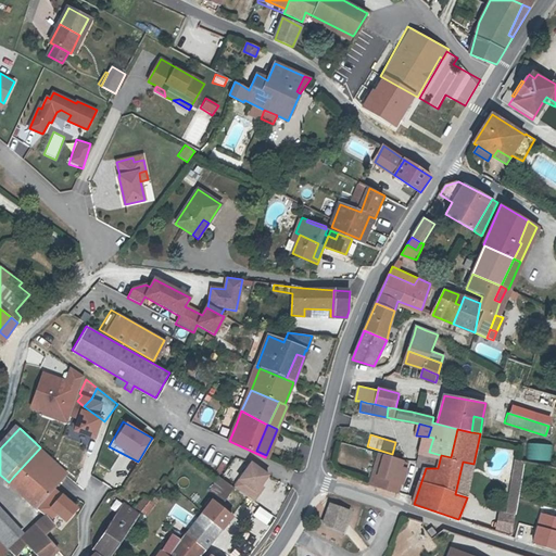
[(424,450),(429,452),(433,438),(428,437),(424,450)]
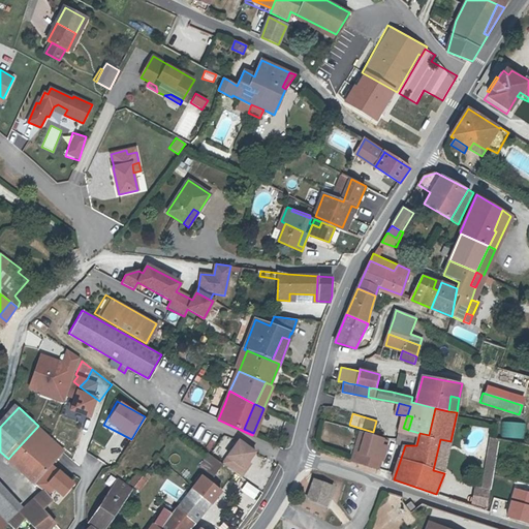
[(73,426),(60,421),(54,435),(67,441),(73,426)]
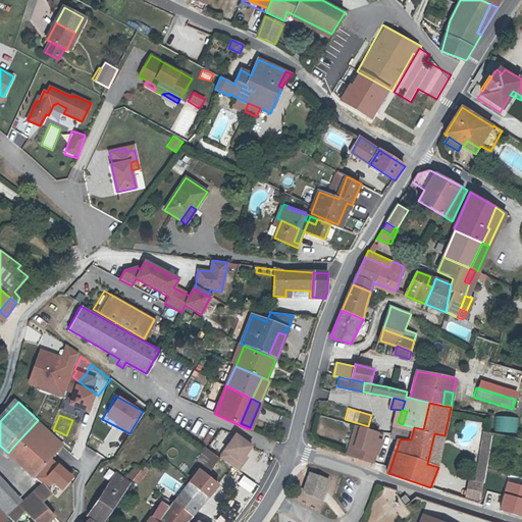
[(517,432),(517,417),(494,417),(494,432),(517,432)]
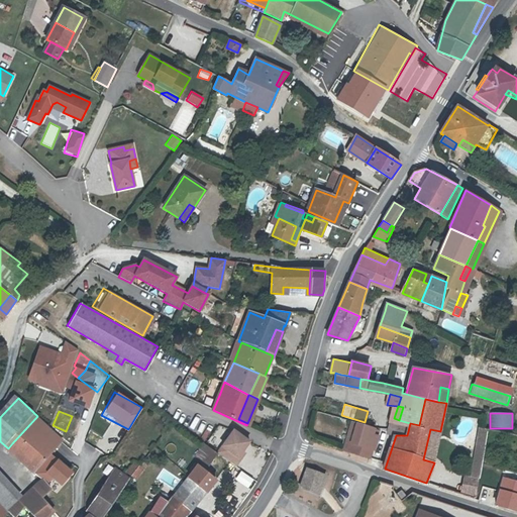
[(12,443),(8,448),(11,451),(16,446),(39,468),(40,467),(62,440),(48,427),(37,416),(12,443)]
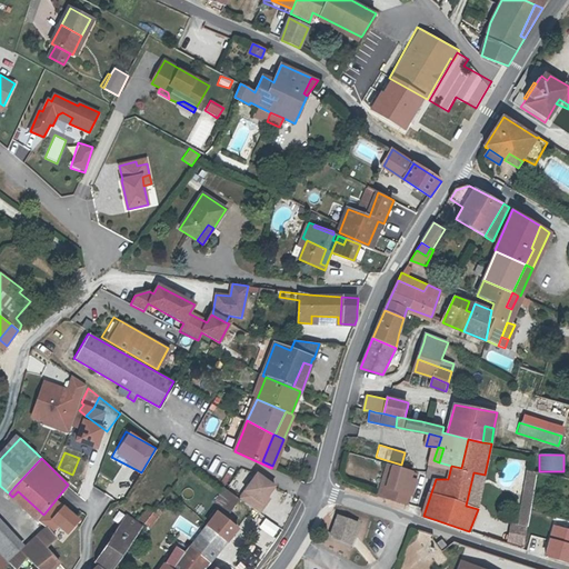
[(432,478),(436,479),(448,479),(451,466),(439,462),(433,460),(431,460),(428,471),(427,477),(432,478)]
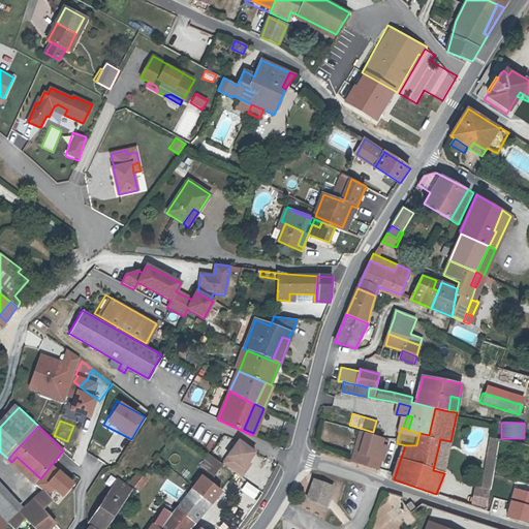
[(352,458),(354,459),(356,452),(360,453),(365,433),(360,431),(352,458)]
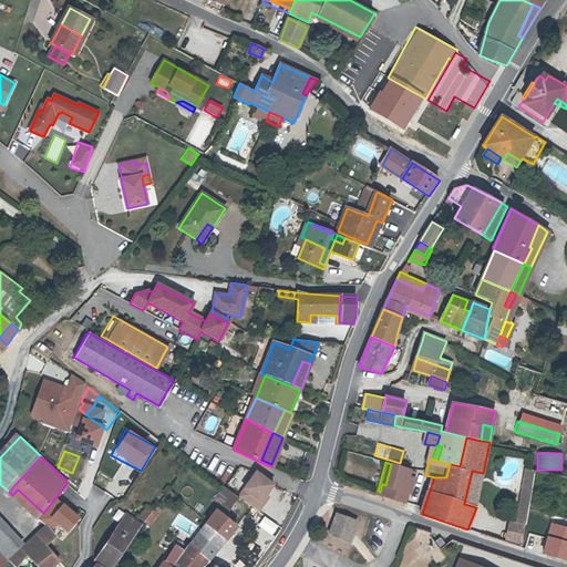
[(411,492),(414,476),(410,475),(411,470),(391,464),(385,485),(382,484),(380,492),(383,493),(393,496),(404,500),(408,491),(411,492)]
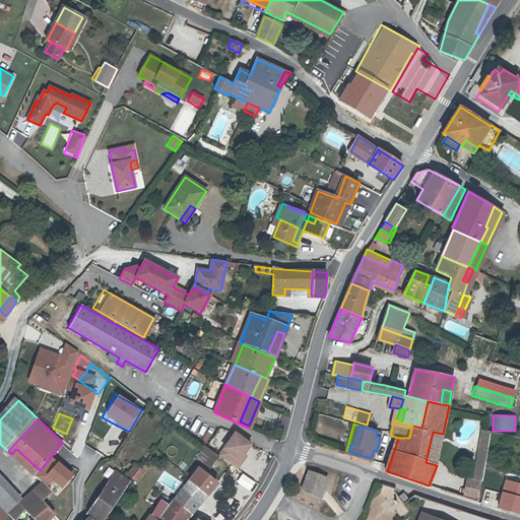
[(488,443),(490,431),(482,430),(480,441),(488,443)]
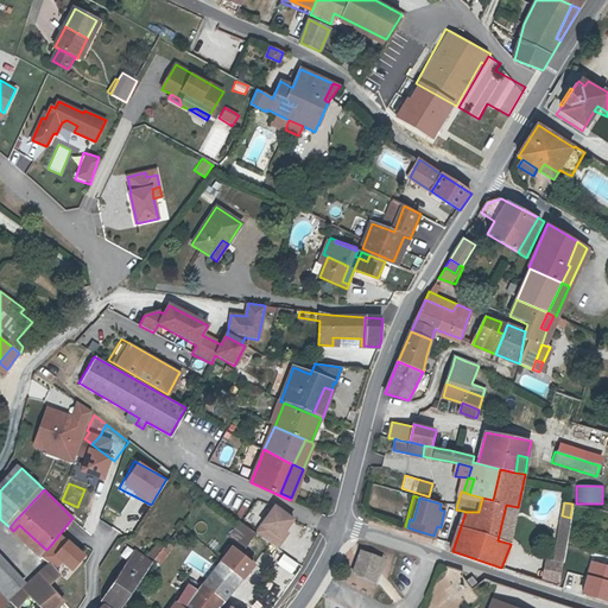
[(511,544),(518,507),(506,505),(498,540),(511,544)]
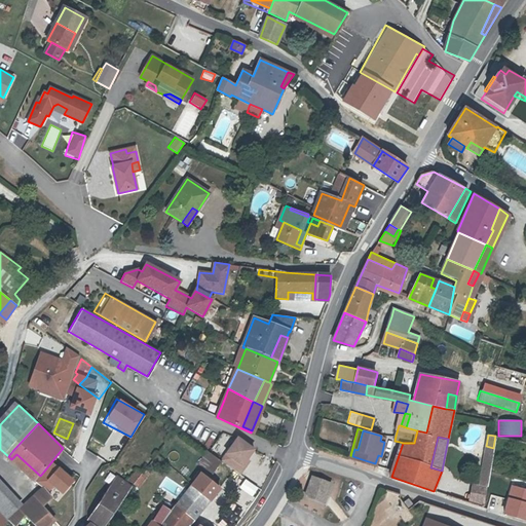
[(240,475),(245,466),(242,465),(247,459),(253,449),(236,439),(221,462),(224,463),(235,472),(240,475)]
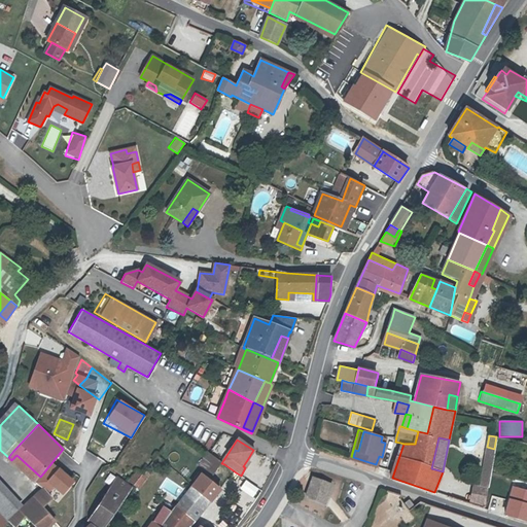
[(494,449),(487,447),(483,472),(491,475),(491,471),(494,449)]
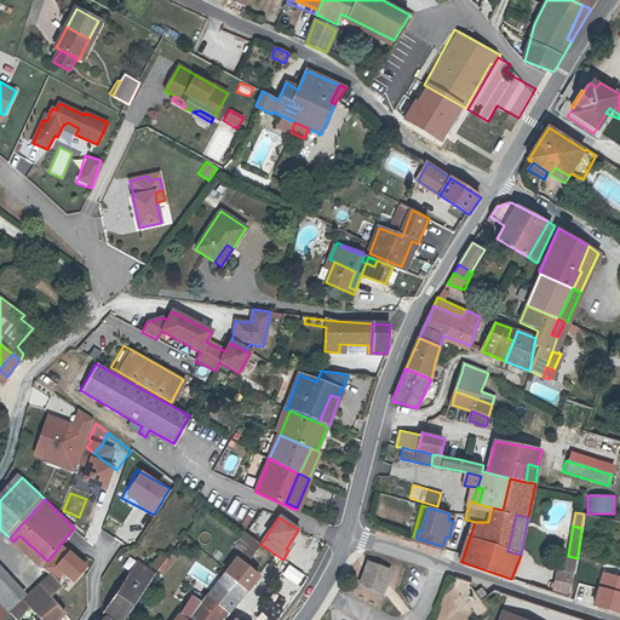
[(84,570),(99,552),(84,538),(74,528),(49,560),(61,570),(63,567),(68,567),(70,563),(84,570)]
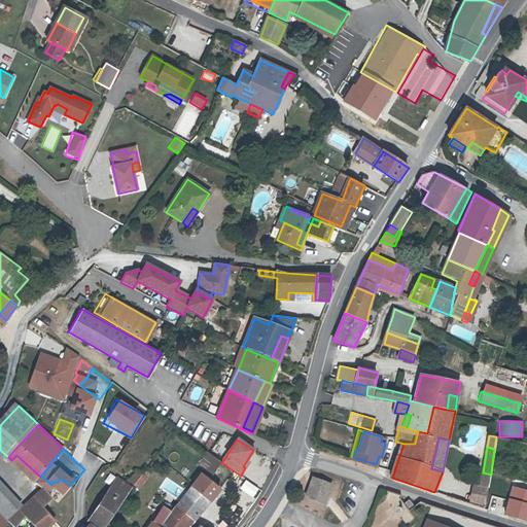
[(77,452),(71,457),(84,469),(90,464),(77,452)]
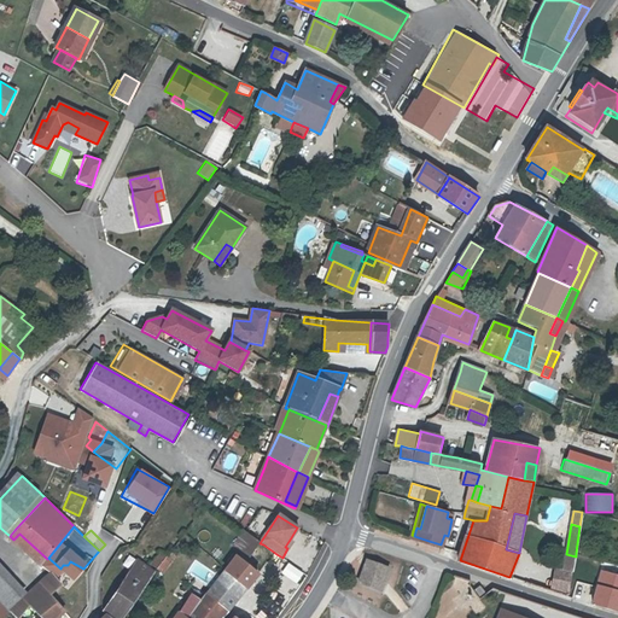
[(244,534),(243,532),(233,548),(238,552),(249,560),(260,543),(250,537),(245,534),(244,534)]
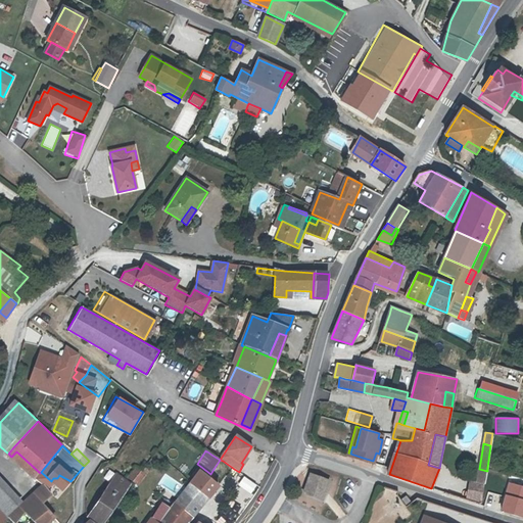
[(40,473),(16,452),(11,457),(36,478),(40,473)]
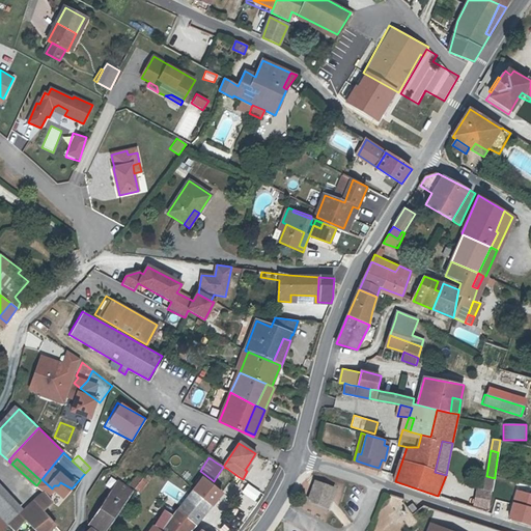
[(142,479),(137,475),(130,484),(135,488),(142,479)]
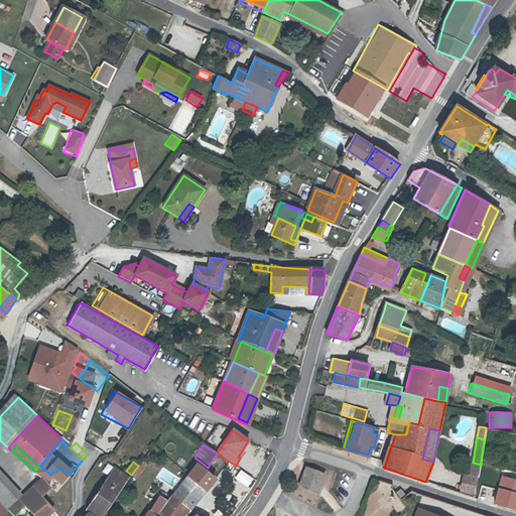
[(481,465),(473,463),(471,475),(465,475),(462,494),(475,496),(478,477),(481,465)]
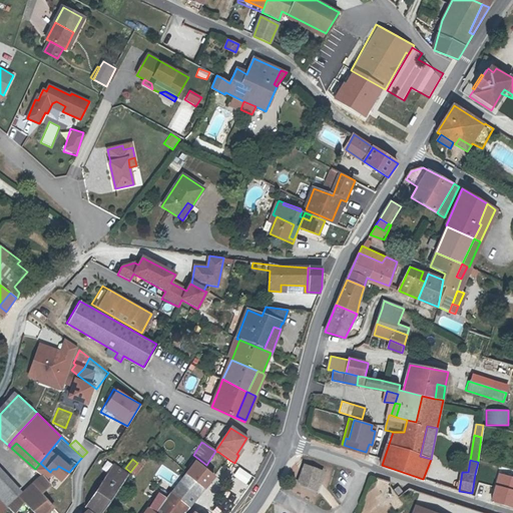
[(196,462),(180,482),(198,497),(216,477),(196,462)]
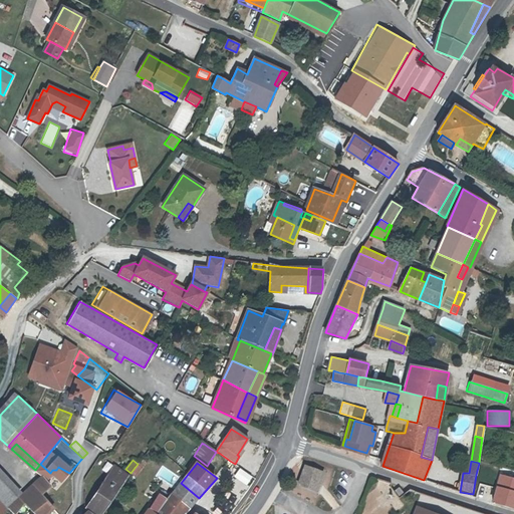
[(322,472),(305,466),(299,483),(316,490),(322,472)]
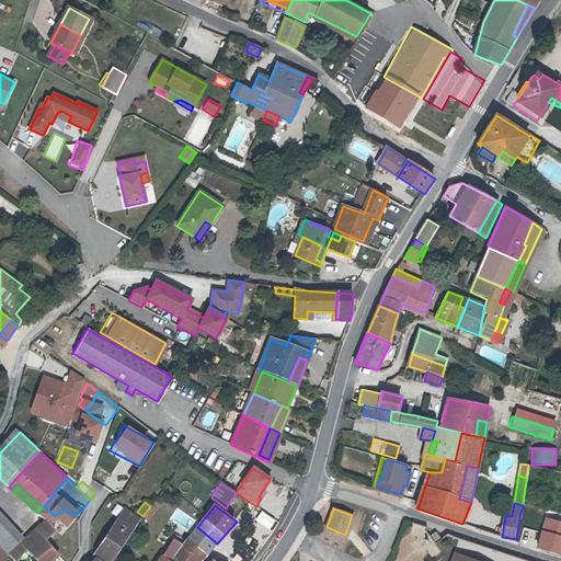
[(140,521),(127,511),(115,527),(114,527),(109,534),(124,544),(140,521)]
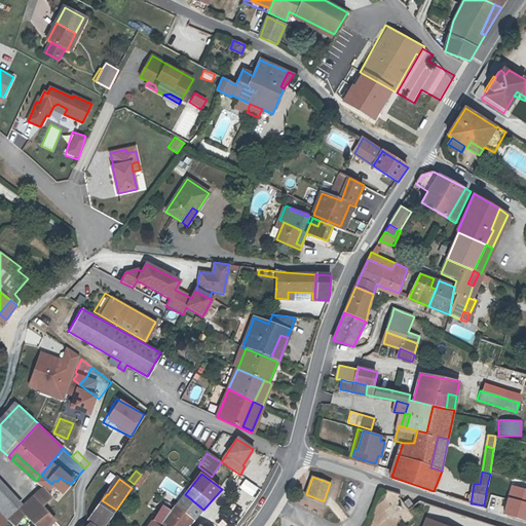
[(21,510),(0,488),(0,511),(8,520),(21,510)]
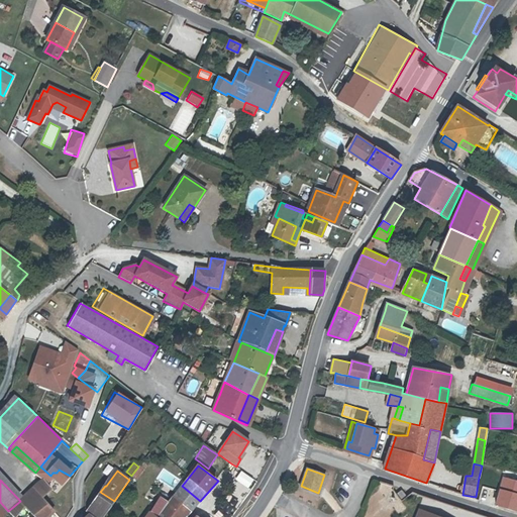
[(29,508),(26,513),(30,516),(48,516),(53,514),(36,499),(50,488),(43,481),(23,500),(29,508)]
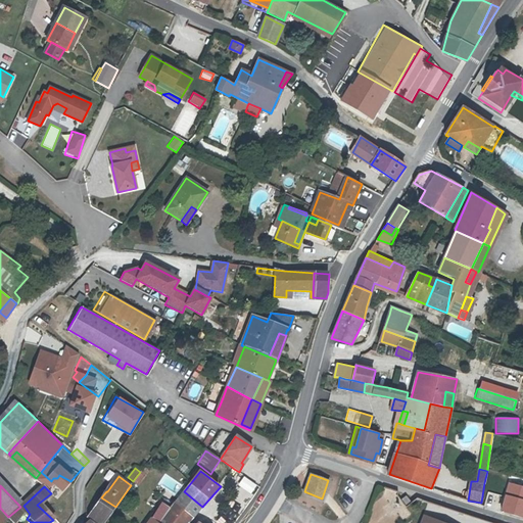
[(63,488),(52,495),(66,513),(76,505),(63,488)]
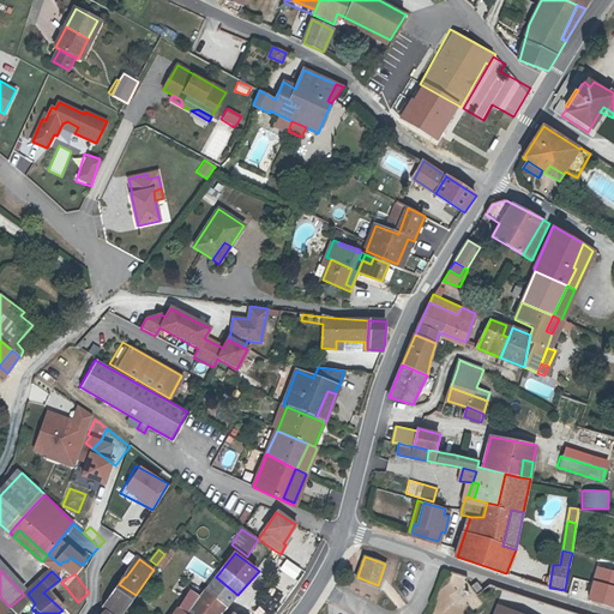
[(228,606),(238,595),(216,577),(206,589),(223,601),(228,606)]
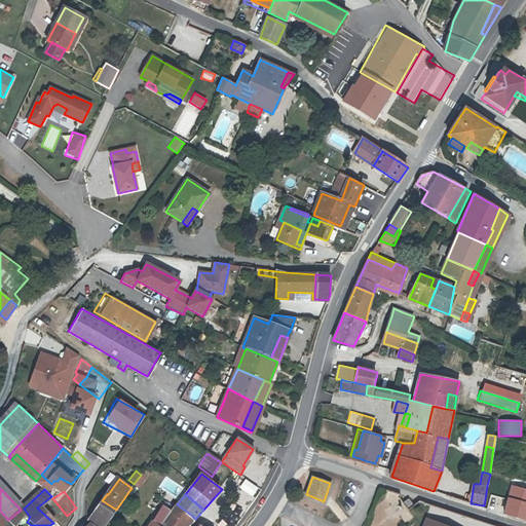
[(58,525),(67,525),(71,521),(67,516),(51,496),(37,508),(53,523),(58,525)]
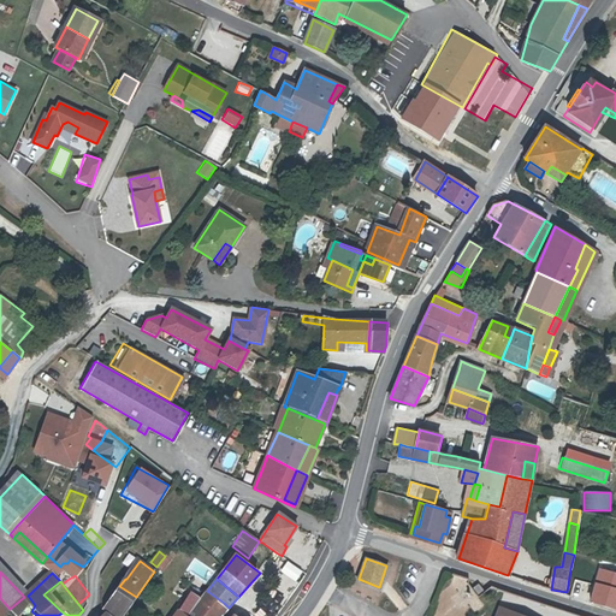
[(483,590),(478,582),(473,587),(478,593),(483,590)]
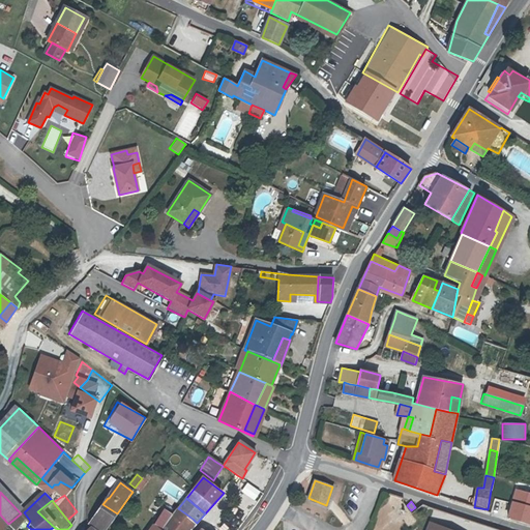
[(100,521),(95,527),(98,529),(104,529),(117,513),(102,504),(94,516),(100,521)]
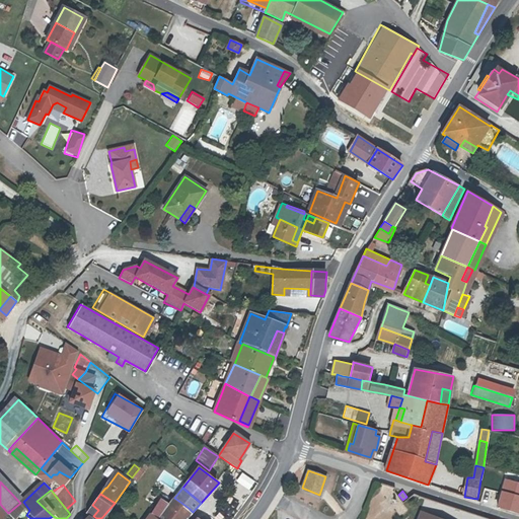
[(181,518),(189,508),(174,498),(168,505),(158,518),(199,518),(198,518),(197,518),(181,518)]
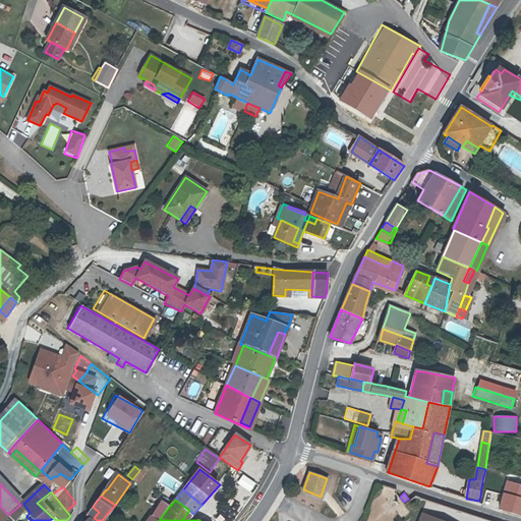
[(159,520),(169,507),(168,507),(162,502),(148,520),(159,520)]
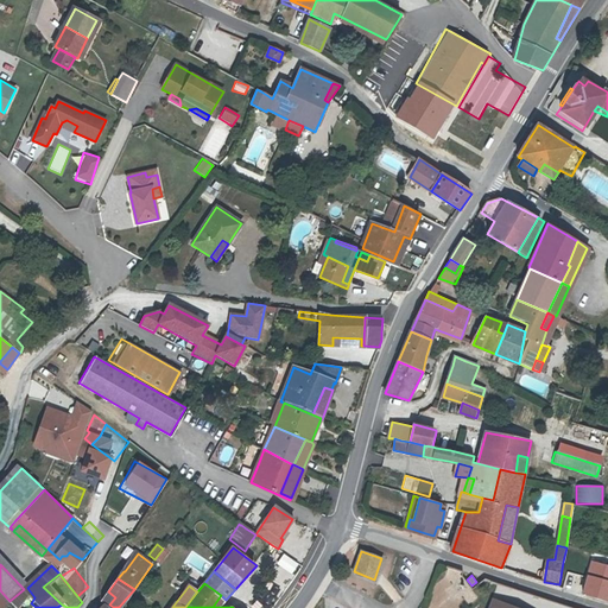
[(30,603),(31,603),(35,597),(27,588),(21,593),(27,600),(27,602),(30,603)]
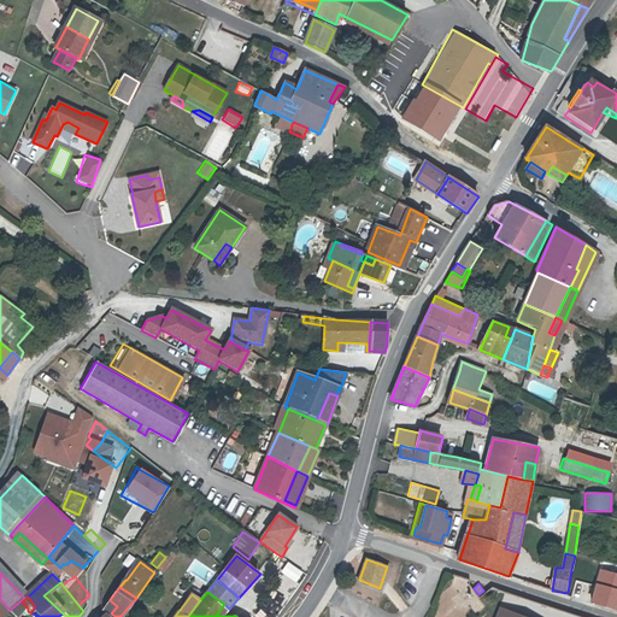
[(104,609),(111,613),(117,606),(110,600),(104,609)]
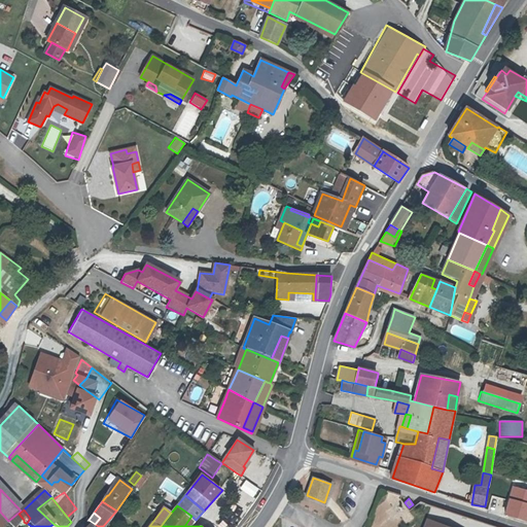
[(15,526),(16,526),(24,520),(19,514),(11,522),(15,526)]
